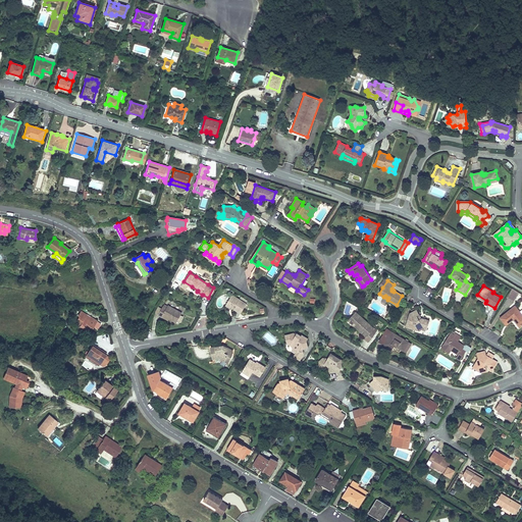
[(519,293),(513,289),(508,298),(514,301),(519,293)]
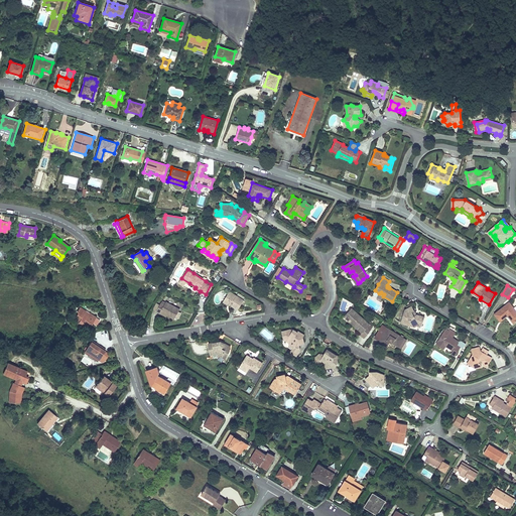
[(224,300),(230,304),(238,309),(244,300),(230,291),(224,300)]
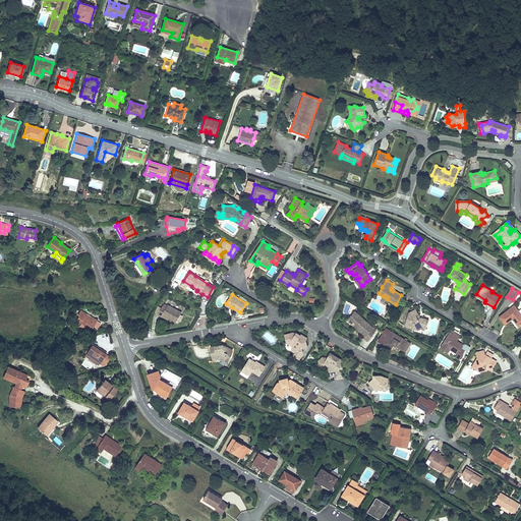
[(163,315),(168,319),(176,323),(177,321),(180,314),(181,312),(173,308),(169,306),(167,305),(167,306),(166,308),(163,306),(161,308),(158,314),(162,316),(163,315)]
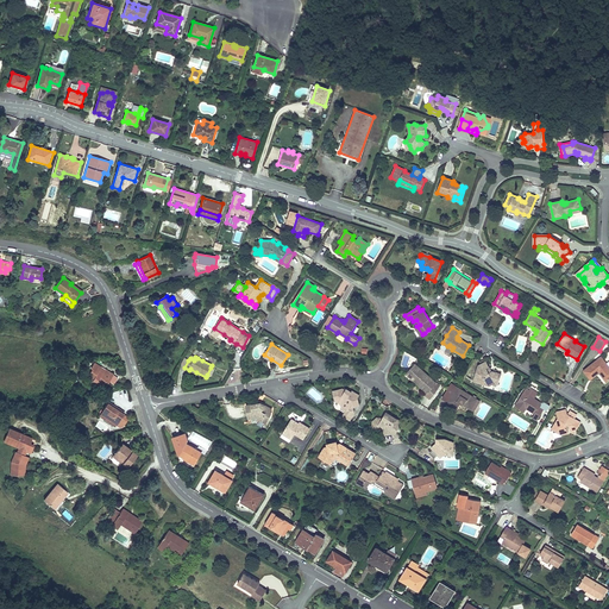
[(601,374),(600,375),(606,383),(608,380),(608,366),(607,364),(601,357),(583,371),(590,381),(598,374),(600,372),(601,374)]
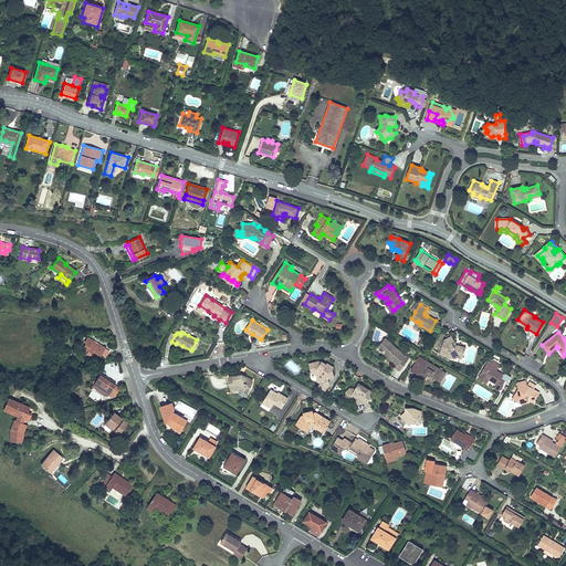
[(452,336),(447,338),(444,339),(440,355),(449,357),(450,355),(452,355),(454,358),(458,356),(459,356),(463,358),(465,347),(457,345),(454,339),(454,341),(452,336)]
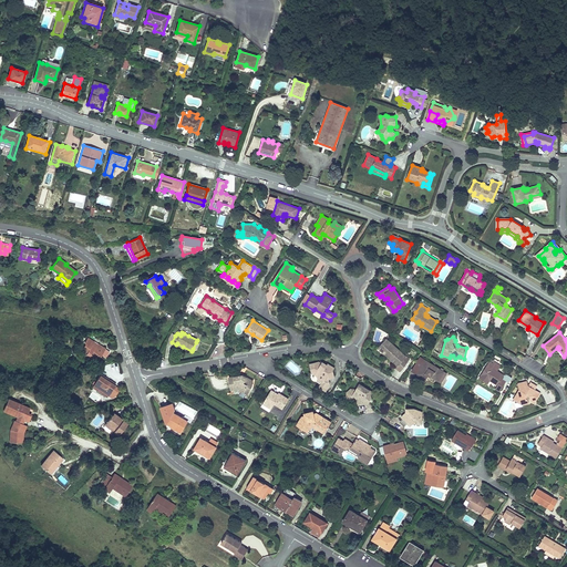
[(94,343),(94,342),(88,338),(84,343),(86,343),(84,346),(85,348),(82,351),(86,354),(86,356),(92,360),(94,359),(95,358),(99,360),(106,349),(99,343),(96,346),(94,343)]
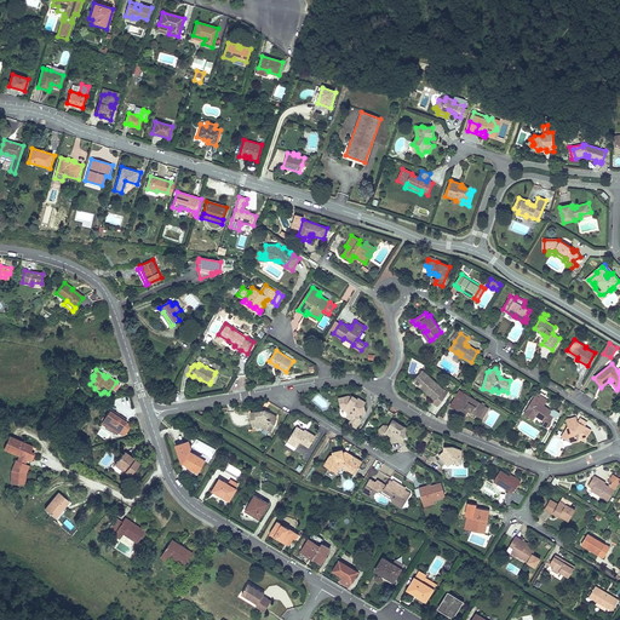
[(414,380),(417,383),(425,373),(423,371),(414,380)]
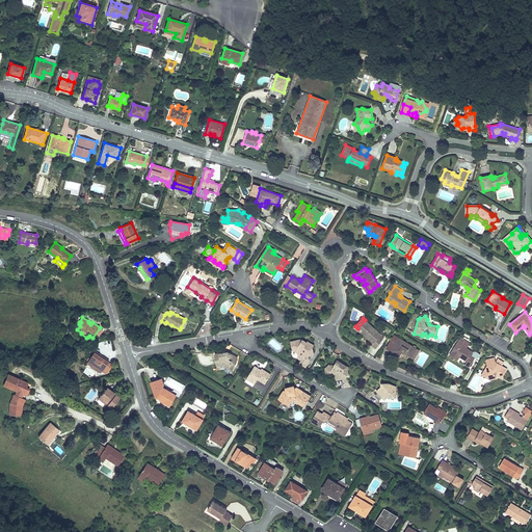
[(375,341),(379,344),(384,338),(365,320),(357,328),(365,335),(366,334),(367,335),(366,336),(373,342),(374,343),(375,341)]
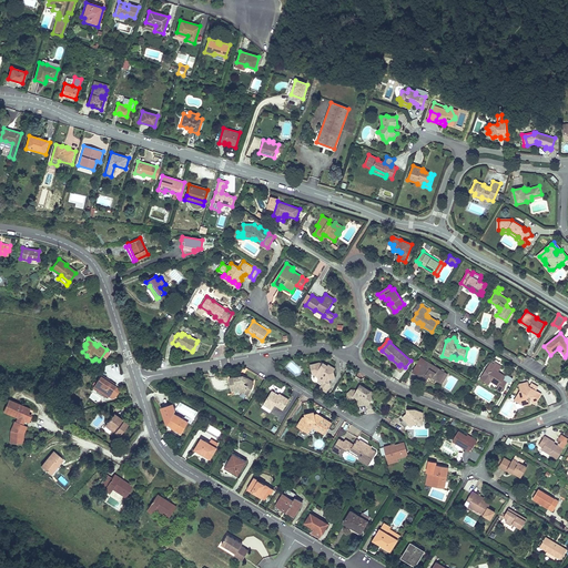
[(439,382),(445,373),(422,357),(418,362),(424,365),(417,375),(426,381),(429,375),(433,376),(432,377),(439,382)]
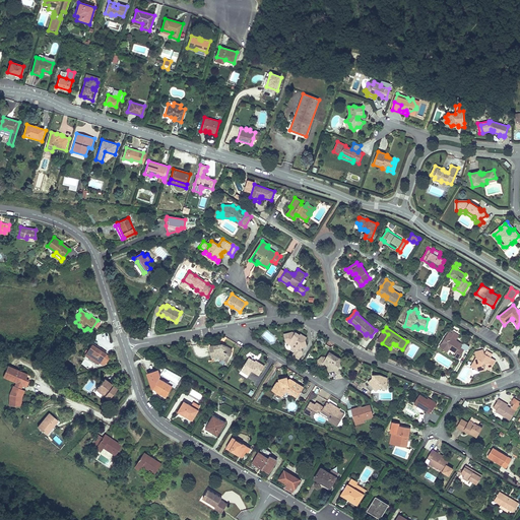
[(378,340),(382,343),(388,334),(383,331),(378,340)]
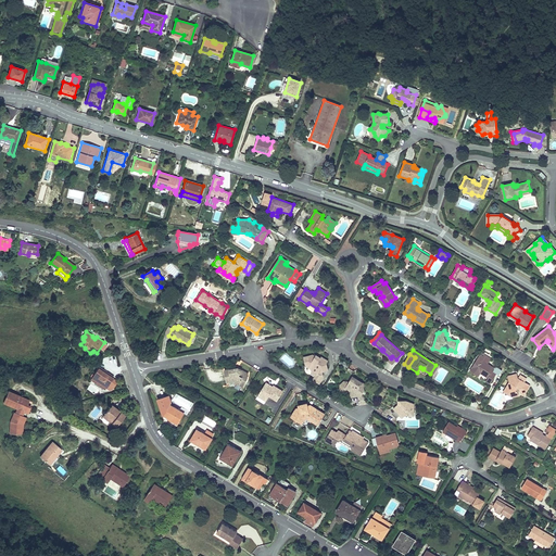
[(308,361),(306,365),(311,368),(313,374),(316,376),(313,379),(319,383),(324,378),(321,371),(328,370),(327,364),(328,361),(321,356),(320,357),(316,355),(315,356),(313,355),(307,356),(308,361)]
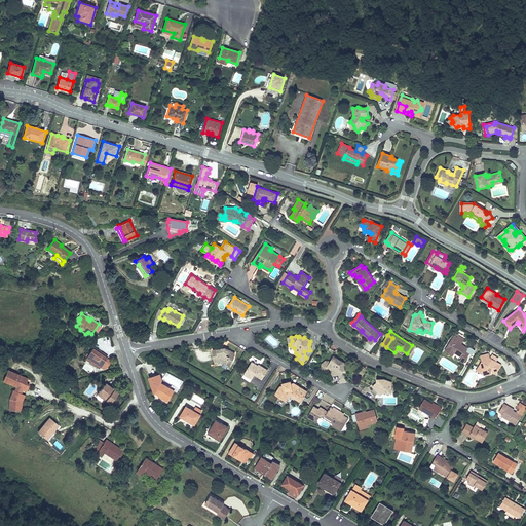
[(450,351),(453,354),(454,353),(455,351),(466,359),(470,354),(474,352),(476,350),(470,346),(467,348),(461,344),(464,339),(459,336),(458,338),(454,336),(445,351),(449,353),(450,351)]
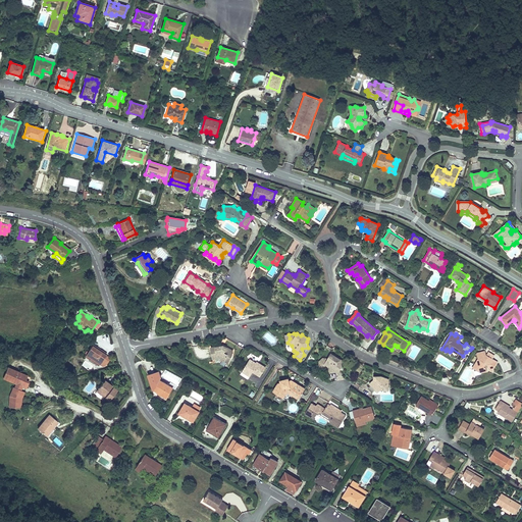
[(219,349),(218,347),(211,348),(213,359),(221,358),(221,359),(228,363),(232,356),(228,354),(229,349),(223,346),(221,349),(219,349)]
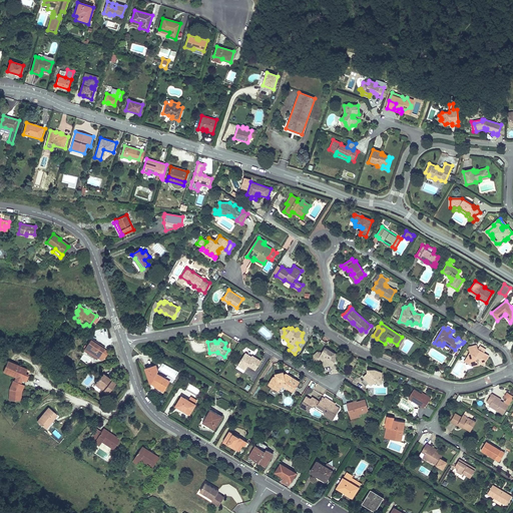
[(109,353),(104,350),(105,350),(99,346),(98,347),(97,346),(97,345),(92,341),(85,350),(98,359),(102,362),(109,353)]
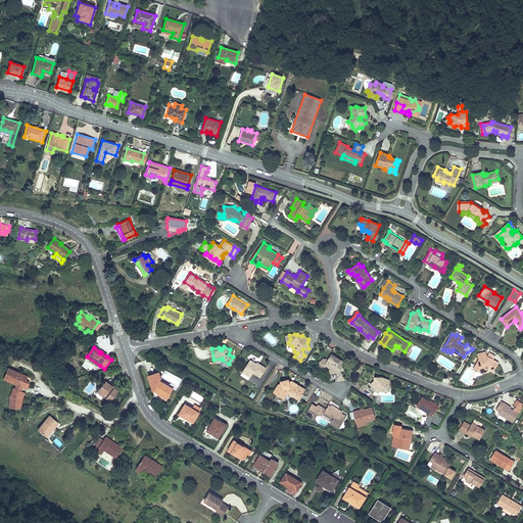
[(461,362),(464,357),(453,349),(452,351),(460,357),(458,360),(461,362)]
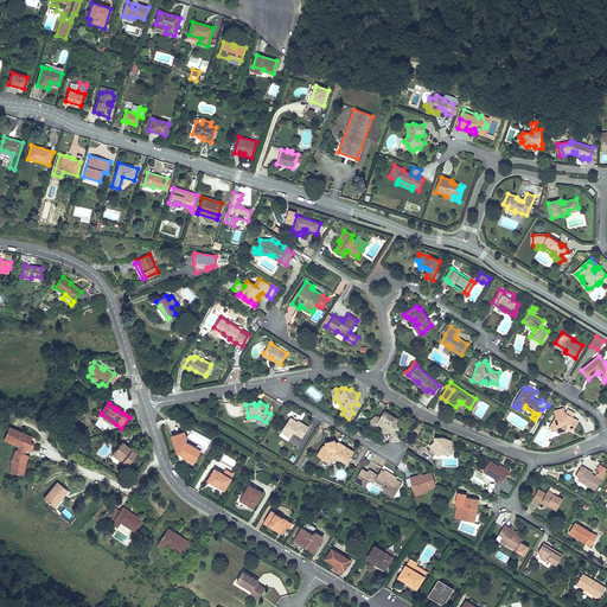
[(573,417),(566,413),(564,408),(555,410),(556,417),(550,428),(555,430),(558,429),(560,433),(567,432),(566,427),(567,426),(568,427),(573,430),(579,421),(573,417)]
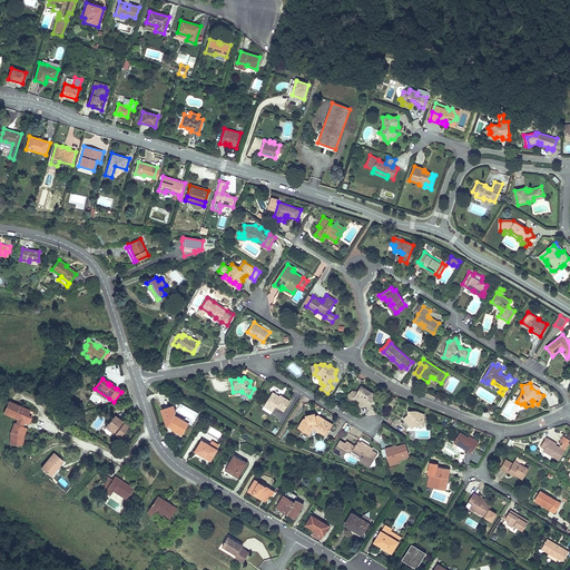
[(354,396),(356,397),(359,400),(361,406),(371,404),(374,400),(373,396),(375,394),(369,391),(367,392),(365,391),(366,389),(362,385),(357,392),(354,396)]
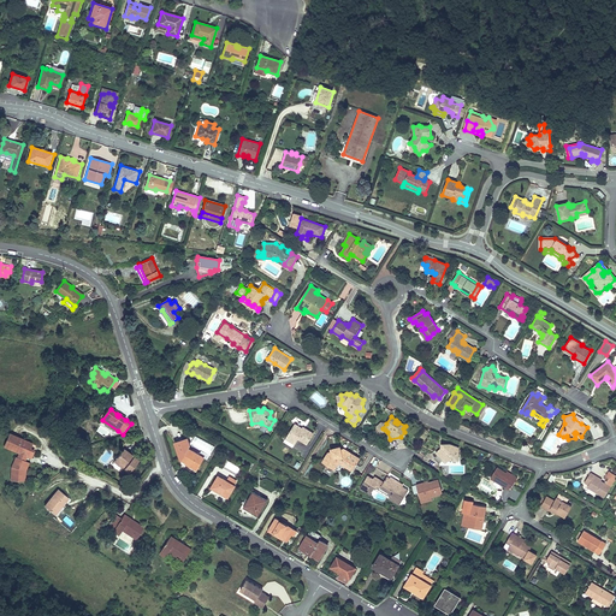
[(118,431),(102,420),(101,422),(117,432),(118,431)]
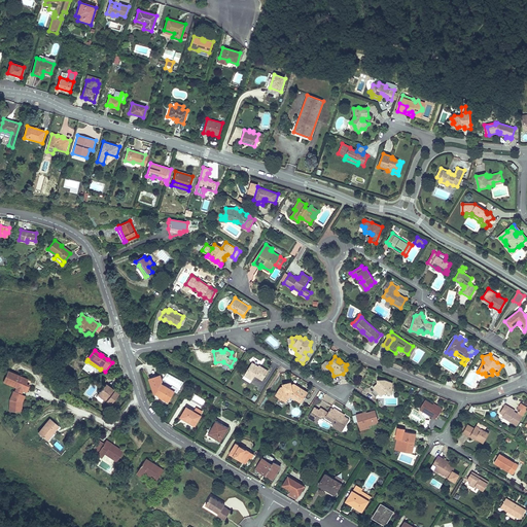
[(247,372),(254,377),(255,375),(262,380),(269,371),(259,364),(258,366),(252,362),(247,372)]
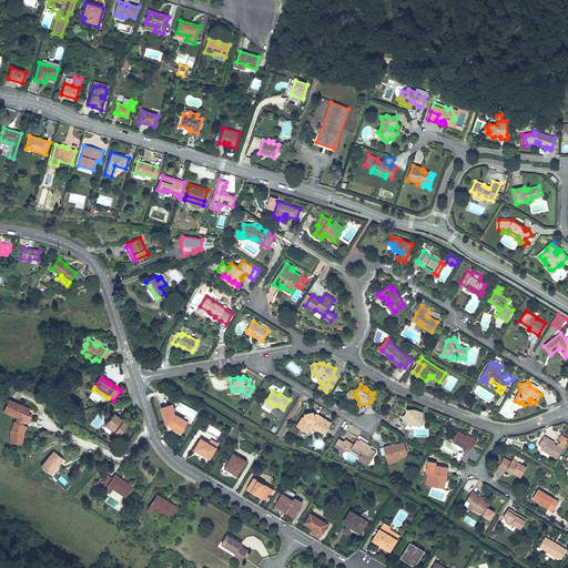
[(9,406),(7,413),(18,417),(16,422),(14,422),(11,430),(10,433),(12,433),(11,436),(10,436),(10,443),(22,443),(23,434),(27,426),(22,425),(24,421),(29,423),(31,415),(28,414),(30,408),(9,399),(7,405),(9,406)]
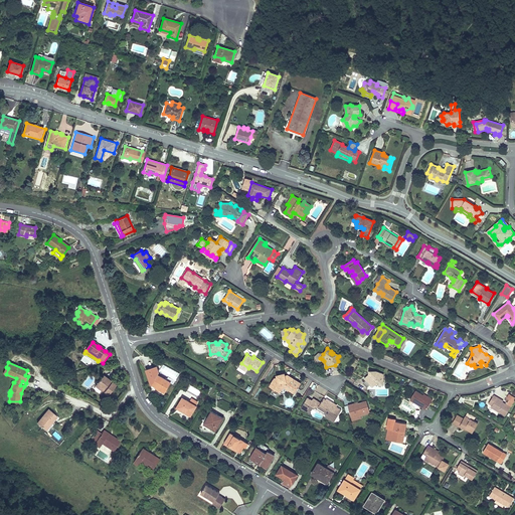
[(246,371),(248,368),(241,363),(239,366),(246,371)]
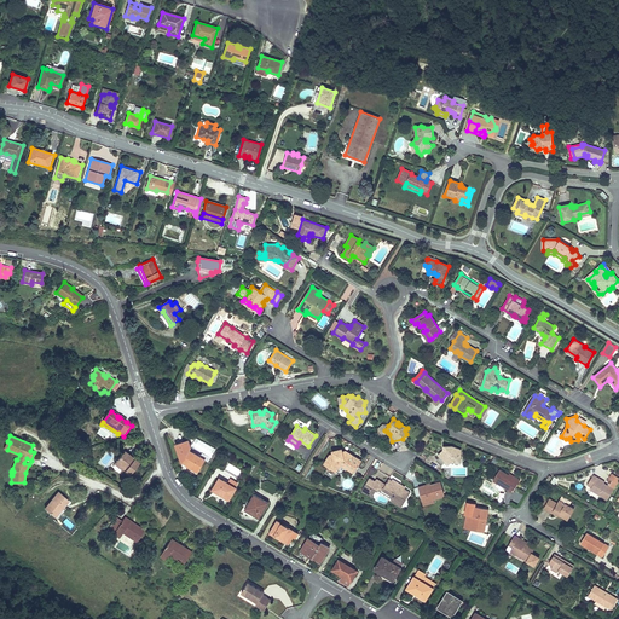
[(206,461),(206,460),(201,456),(190,450),(192,447),(189,439),(174,444),(180,462),(186,466),(186,467),(197,474),(206,461)]
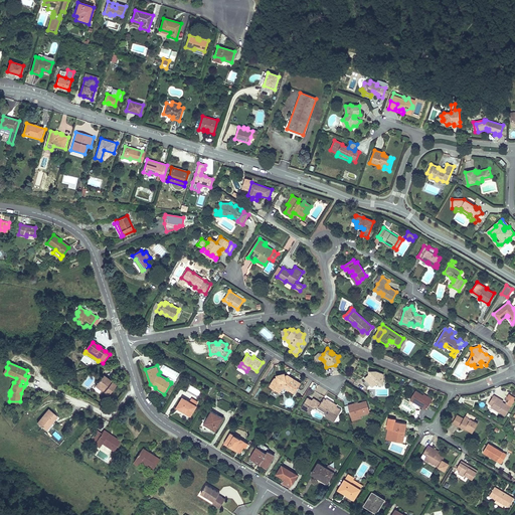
[(370,372),(368,374),(364,378),(366,380),(370,385),(372,387),(375,384),(383,384),(384,373),(376,370),(370,370),(370,372)]
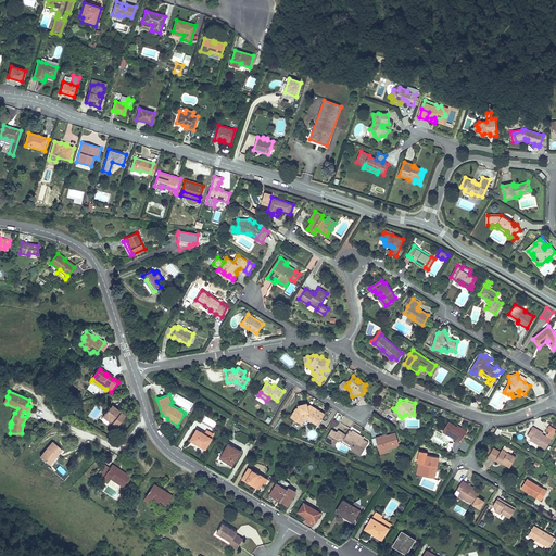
[(303,406),(302,404),(299,405),(300,408),(297,408),(291,417),(302,424),(304,419),(304,418),(304,417),(307,416),(308,417),(308,418),(318,425),(325,415),(311,405),(307,406),(307,403),(304,404),(304,405),(303,406)]
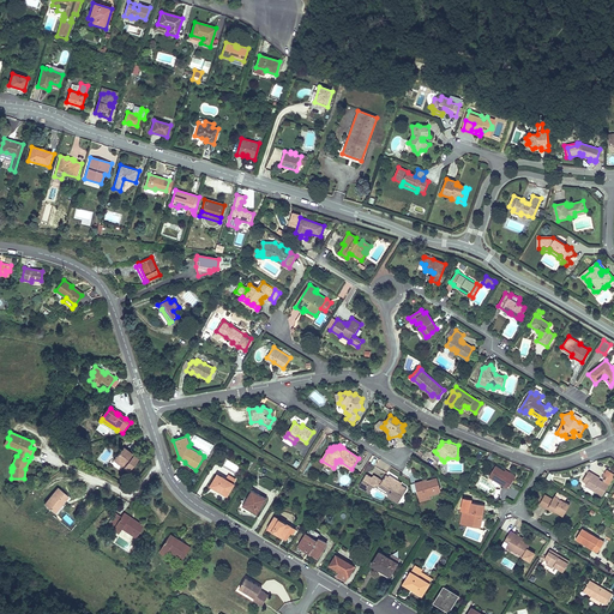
[(138,458),(124,446),(113,461),(128,471),(138,458)]
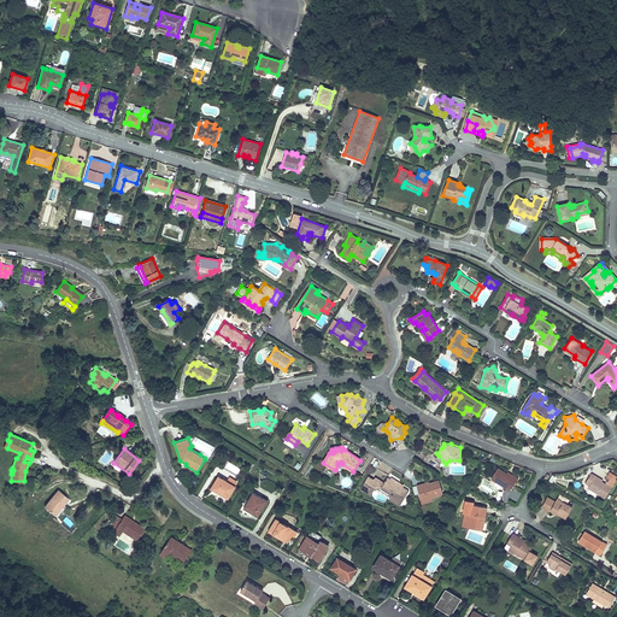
[(517,480),(507,472),(499,468),(492,479),(511,491),(517,480)]
